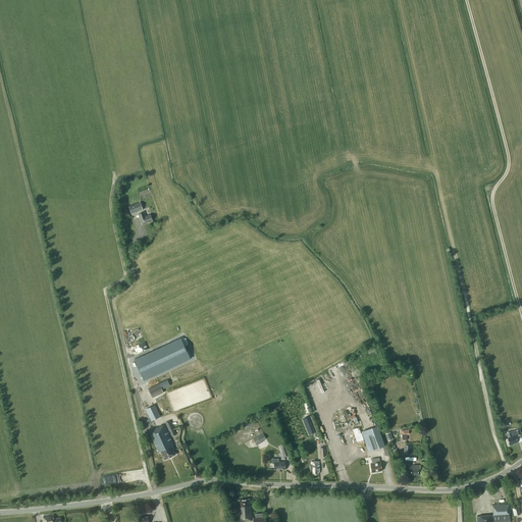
[(143,209),(141,202),(128,206),(132,214),(143,209)]
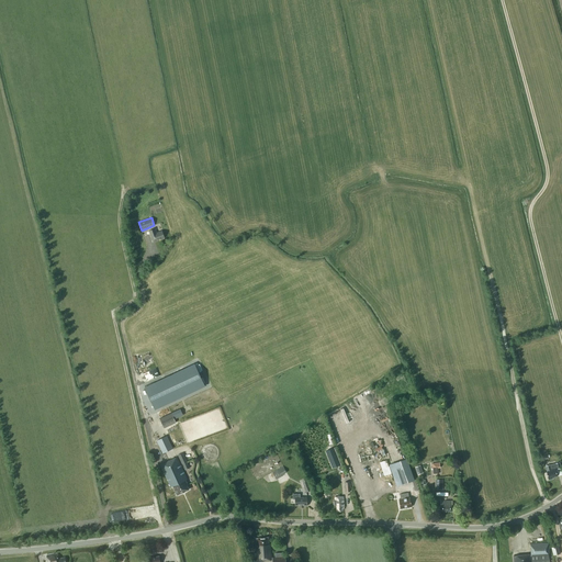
[(154,242),(165,237),(161,231),(157,233),(155,228),(149,231),(154,242)]
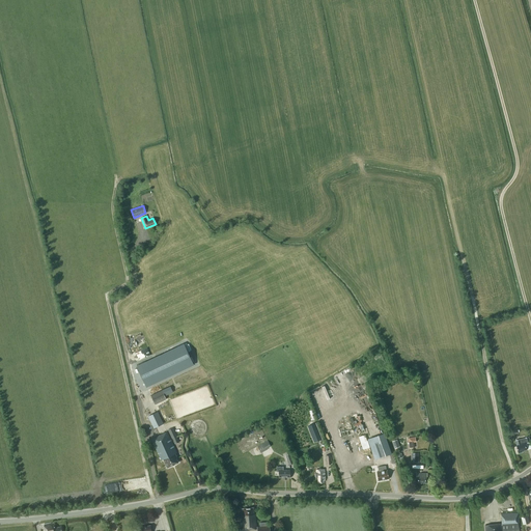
[(146,386),(193,364),(184,344),(137,366),(146,386)]
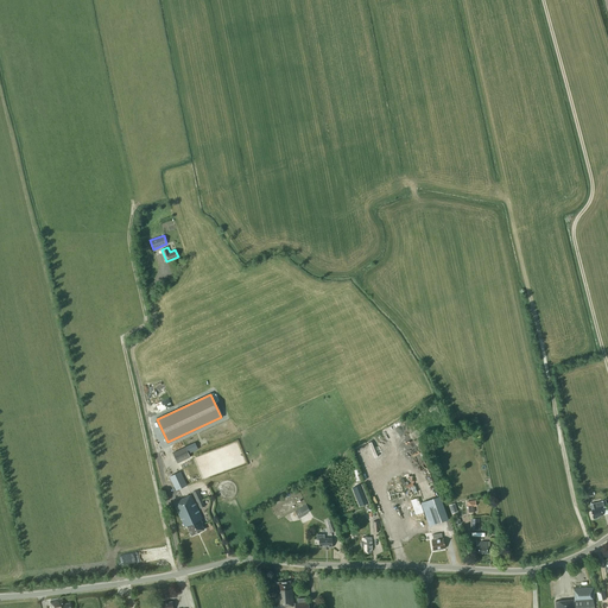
[(190,457),(185,447),(172,453),(178,463),(190,457)]
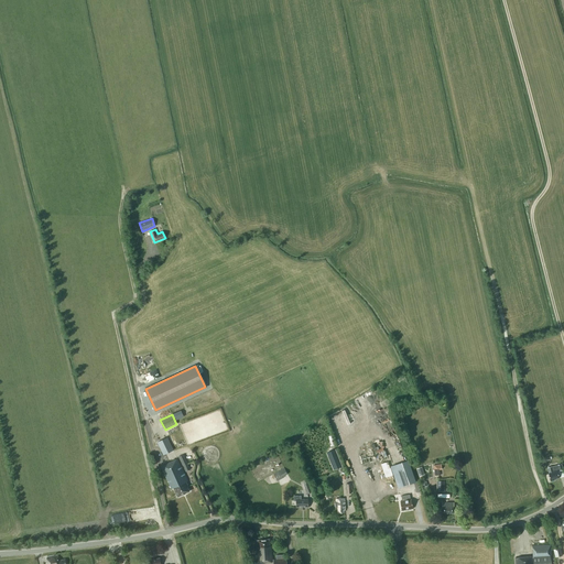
[(174,433),(169,434),(173,446),(177,445),(174,433)]
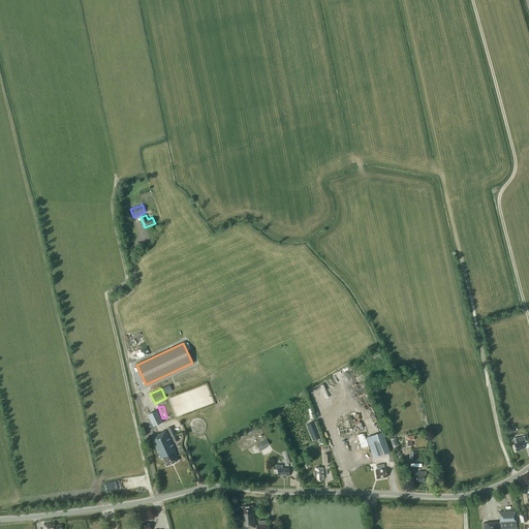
[(148,414),(153,427),(163,422),(157,410),(148,414)]
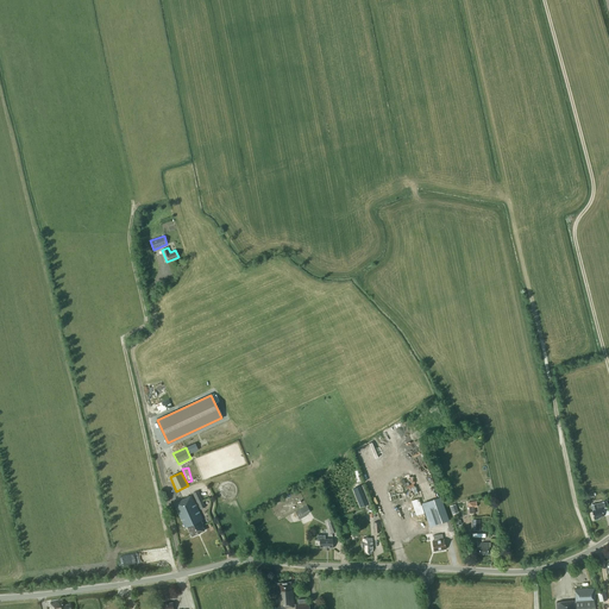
[(358,503),(368,500),(362,485),(352,490),(358,503)]
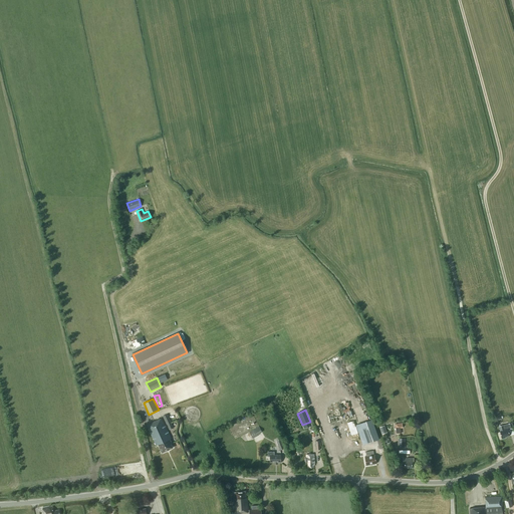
[(172,422),(168,414),(163,417),(169,428),(173,426),(171,423),(172,422)]
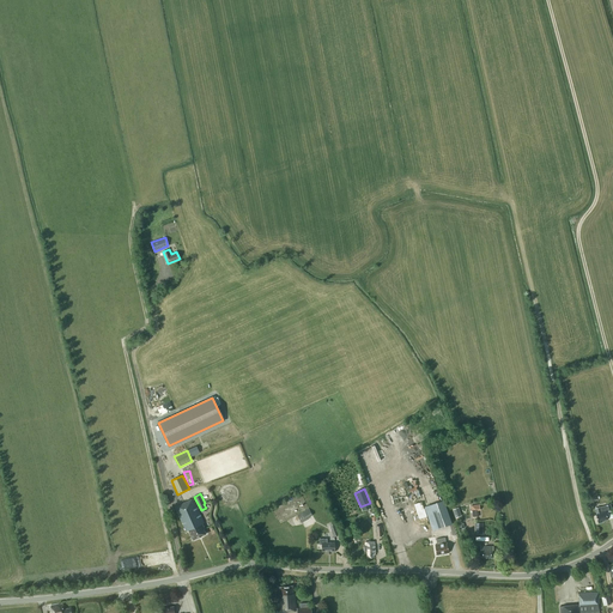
[(193,540),(206,534),(204,529),(205,529),(202,525),(205,523),(193,498),(175,507),(187,532),(189,530),(193,540)]
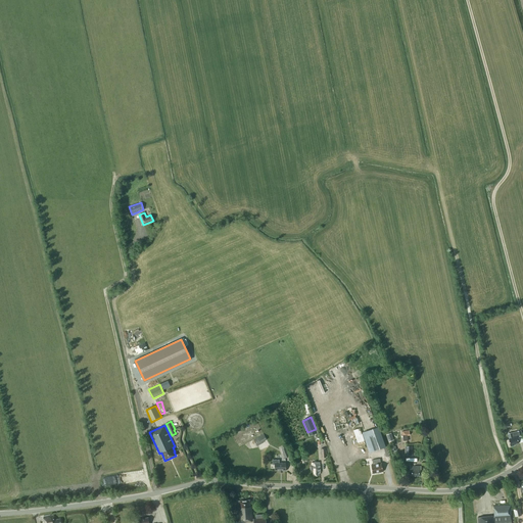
[(379,427),(363,433),(370,453),(385,447),(386,447),(379,427)]
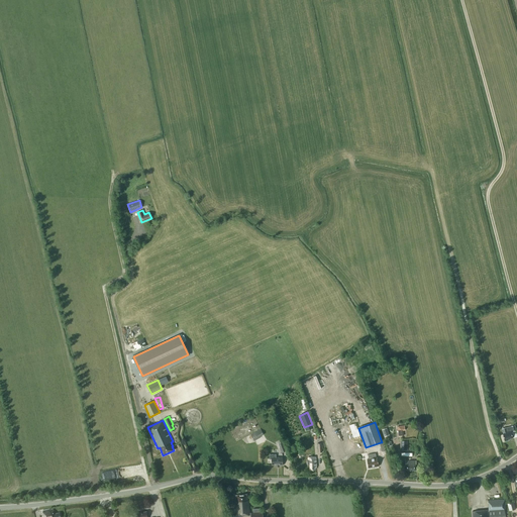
[(511,431),(516,430),(515,425),(506,427),(502,428),(503,433),(505,441),(508,440),(508,438),(513,437),(511,431)]
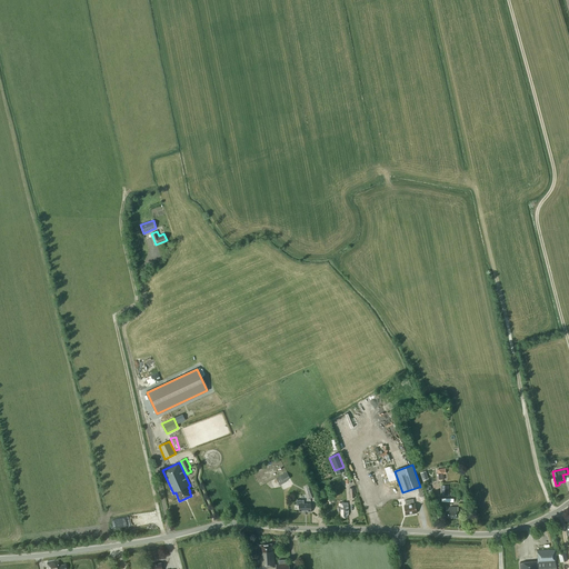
[(290,478),(287,472),(276,478),(280,485),(286,481),(286,480),(290,478)]
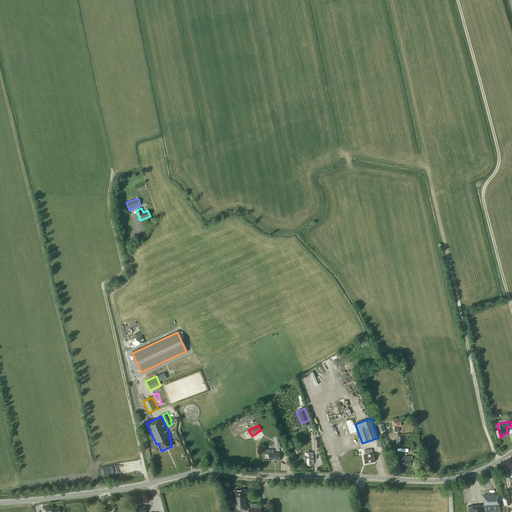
[(281,435),(279,436),(276,437),(277,440),(276,440),(279,448),(285,446),(281,435)]
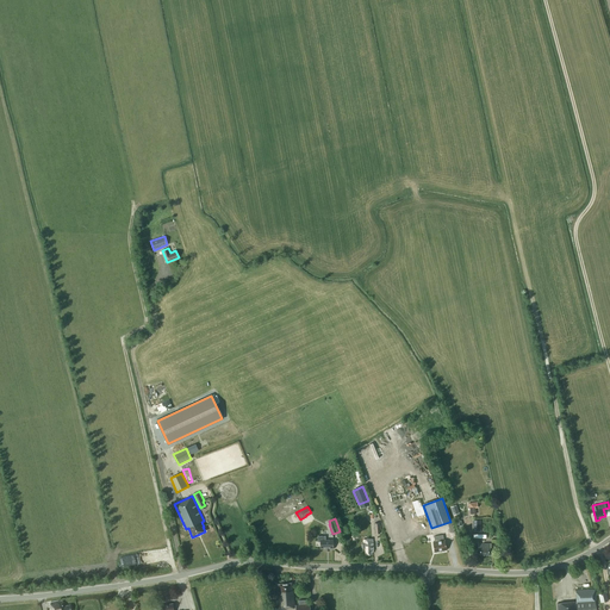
[(435,552),(447,551),(446,540),(444,540),(443,535),(434,536),(435,541),(433,542),(435,552)]
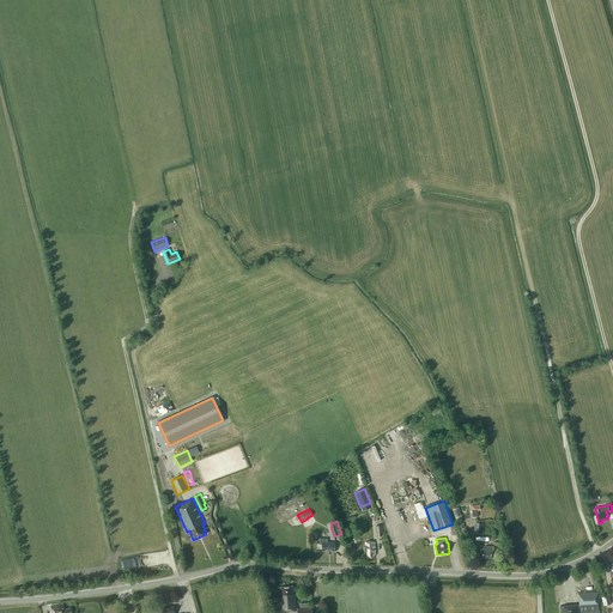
[(332,552),(335,552),(335,542),(327,542),(327,539),(320,539),(320,544),(322,544),(322,551),(328,552),(328,553),(332,553),(332,552)]
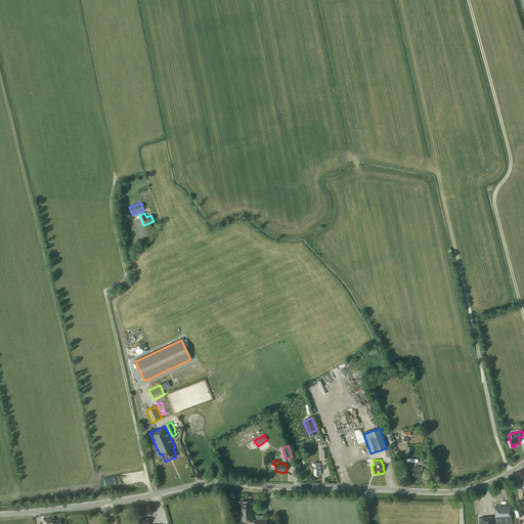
[(311,467),(311,471),(312,471),(314,471),(314,476),(319,476),(319,474),(320,474),(320,463),(312,464),(312,467),(311,467)]
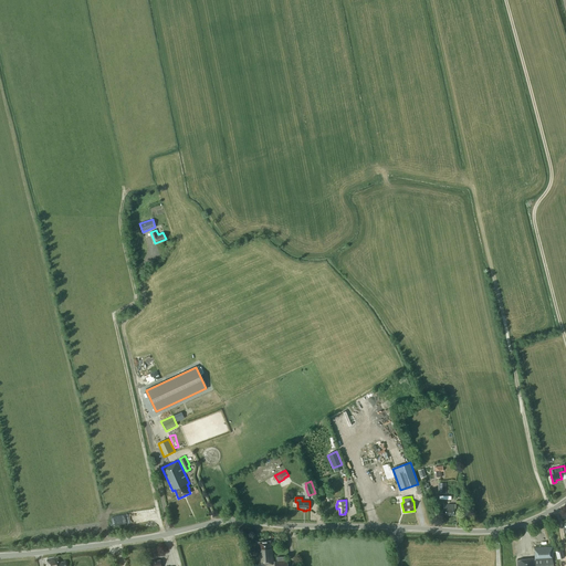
[(456,507),(456,504),(443,504),(443,507),(443,515),(456,515),(456,507)]
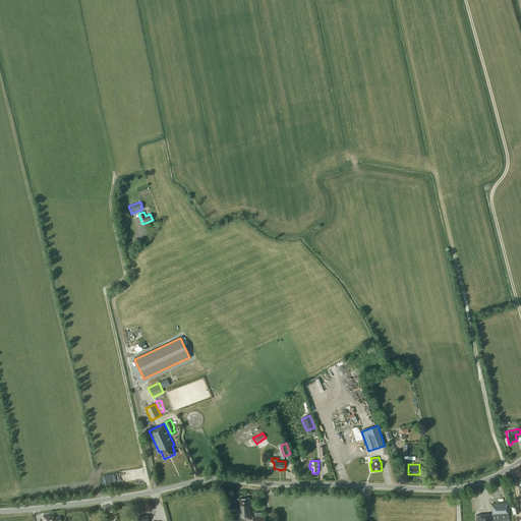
[(238,499),(236,499),(235,500),(236,502),(236,503),(238,503),(238,506),(237,506),(238,520),(251,519),(251,505),(249,505),(249,498),(238,499)]
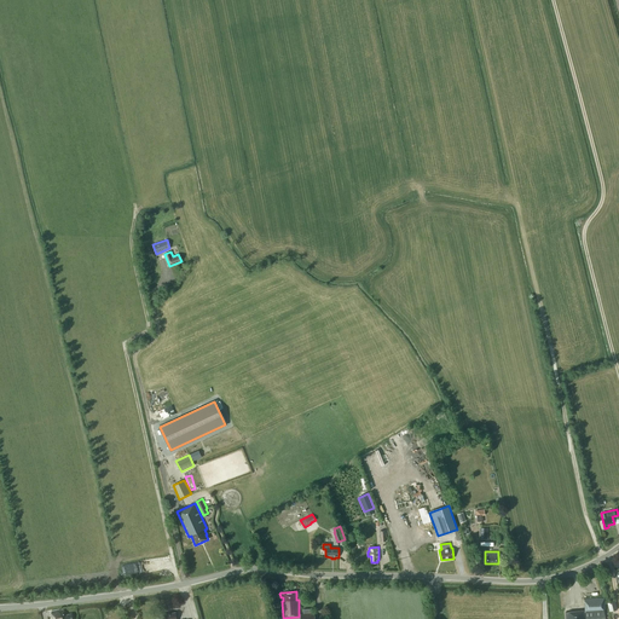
[(606,618),(605,599),(584,600),(585,611),(566,612),(566,618),(606,618)]
